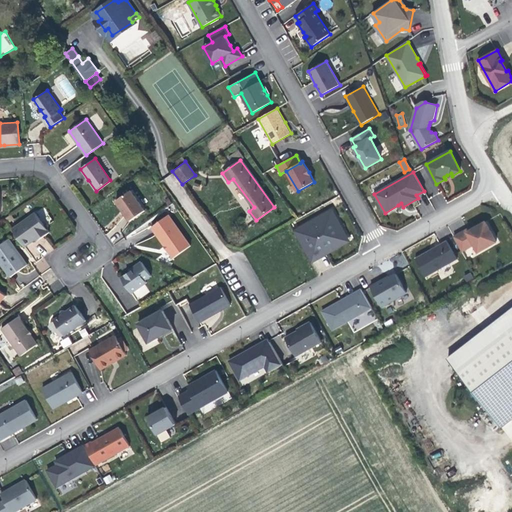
[(144,210),(130,190),(115,201),(123,212),(129,221),(144,210)]
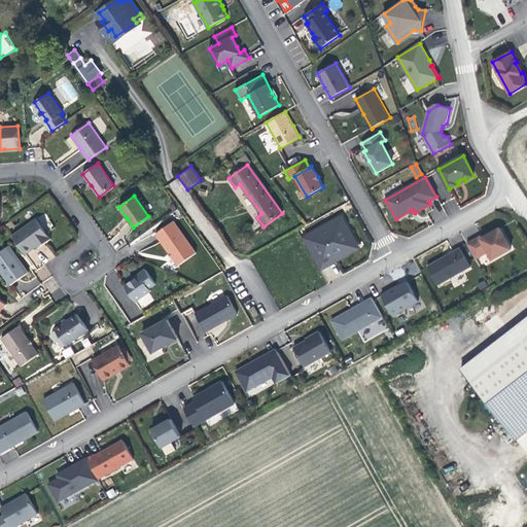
[(342,216),(303,238),(317,265),(336,255),(340,255),(349,250),(346,245),(355,241),(342,216)]
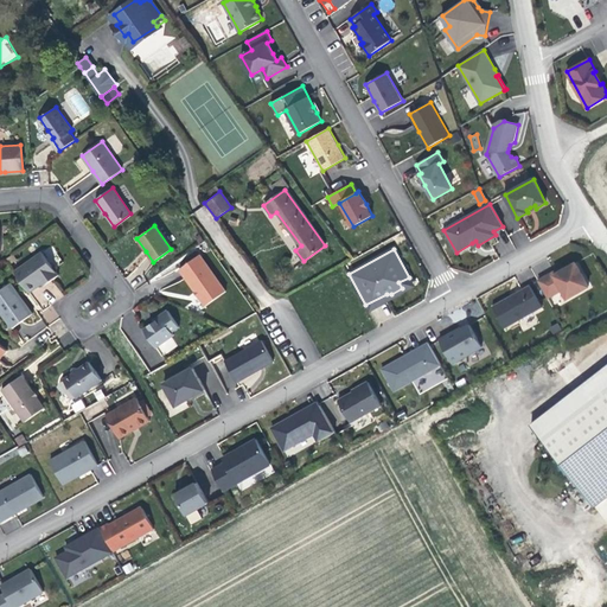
[(42,251),(14,272),(30,293),(42,283),(46,280),(49,282),(59,275),(42,251)]
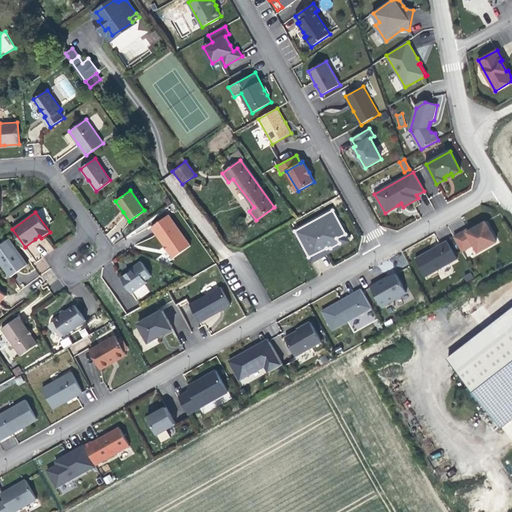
[(190,245),(168,215),(151,227),(161,242),(172,258),(190,245)]
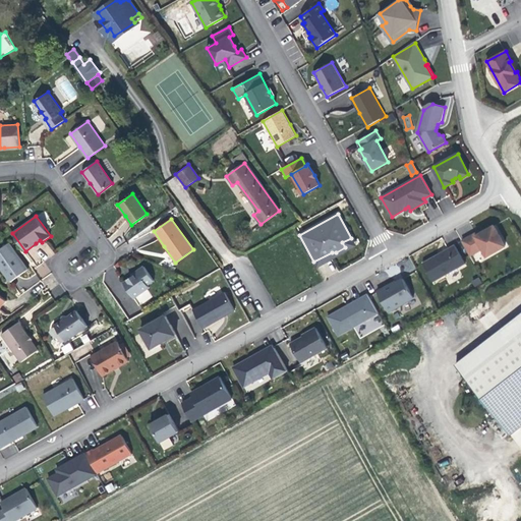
[(475,234),(462,241),(470,256),(482,248),(487,256),(506,246),(495,226),(484,232),(476,236),(475,234)]
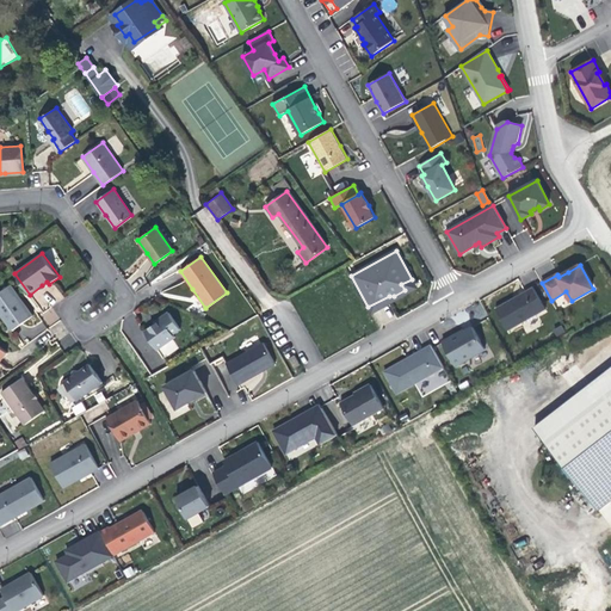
[(418,288),(412,279),(401,284),(405,290),(394,296),(389,296),(368,307),(372,314),(395,301),(418,288)]
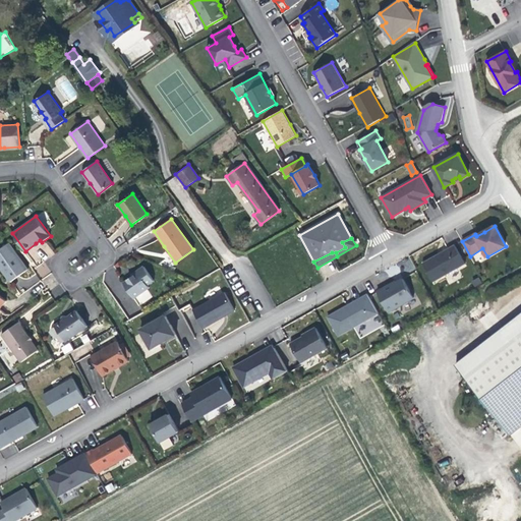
[(19,258),(8,242),(0,248),(0,269),(10,283),(27,270),(19,258)]
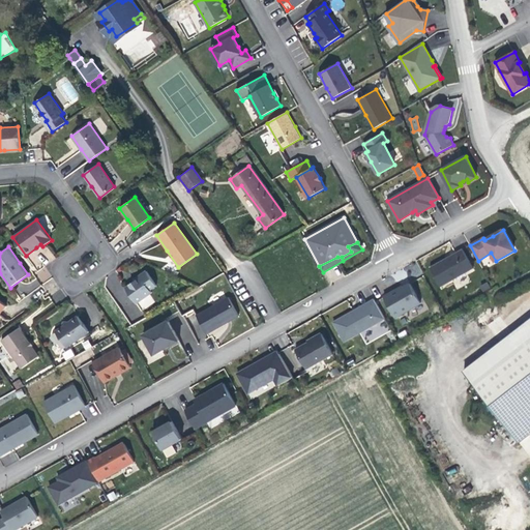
[(447,259),(431,268),(441,287),(474,269),(463,249),(447,259)]
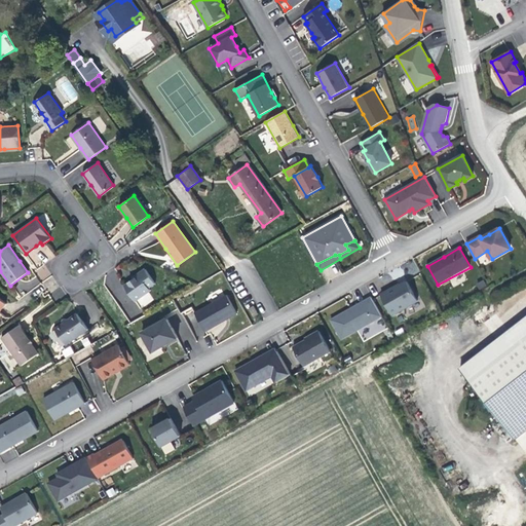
[(119,288),(110,294),(121,310),(137,299),(135,297),(141,292),(130,277),(122,284),(123,285),(119,288)]
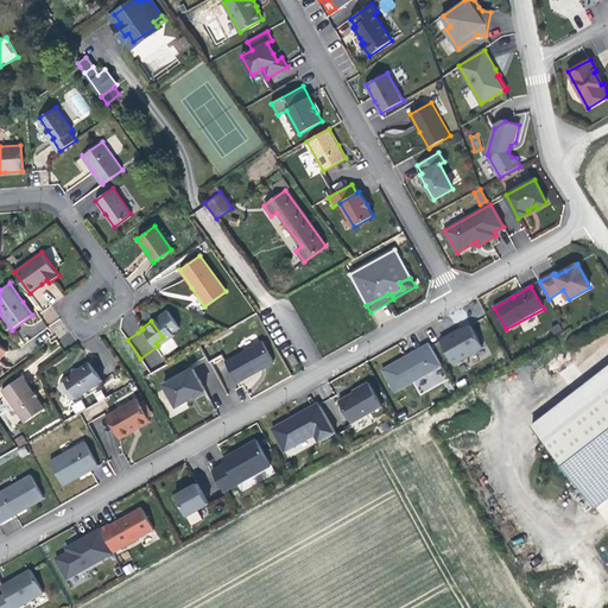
[(463,329),(457,333),(457,331),(439,341),(454,365),(483,348),(470,325),(463,329)]
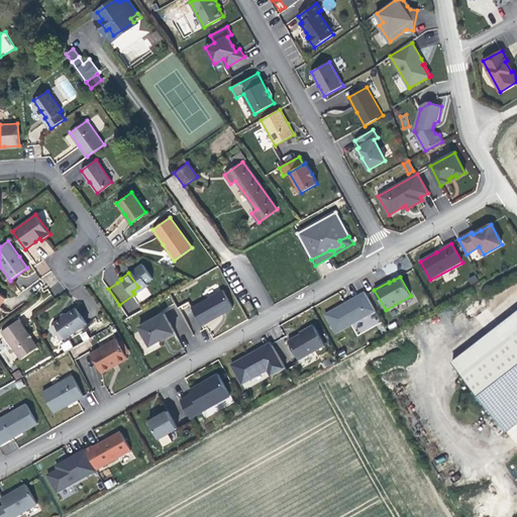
[(233,308),(223,290),(192,308),(202,326),(219,316),(233,308)]
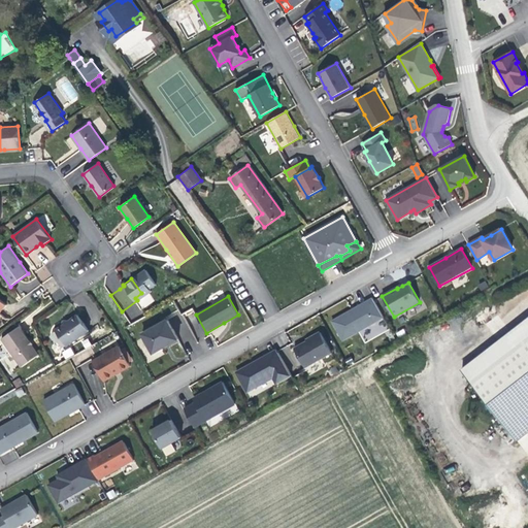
[(343,340),(384,318),(373,298),(358,306),(359,308),(354,310),(353,309),(332,321),(343,340)]
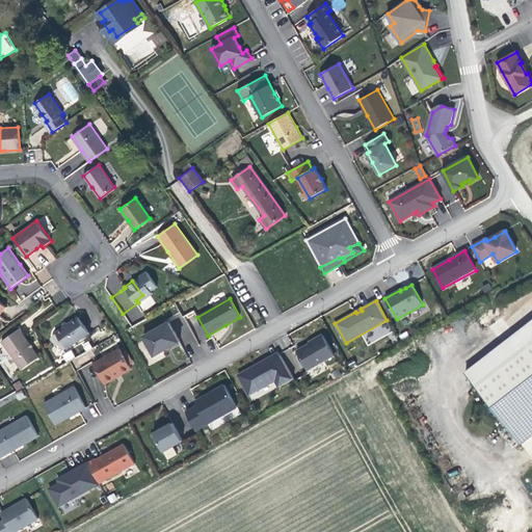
[(257,310),(251,312),(257,321),(262,318),(257,310)]
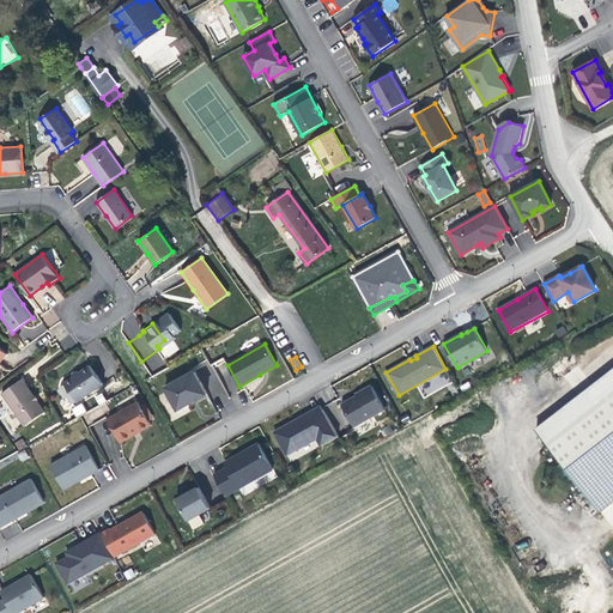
[(73,375),(62,382),(76,401),(102,382),(89,364),(82,369),(78,371),(74,370),(73,375)]
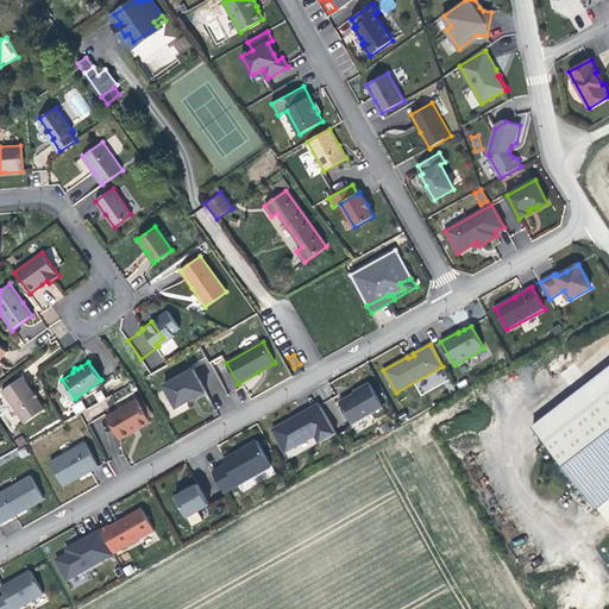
[(608,365),(529,425),(604,527),(608,522),(608,365)]
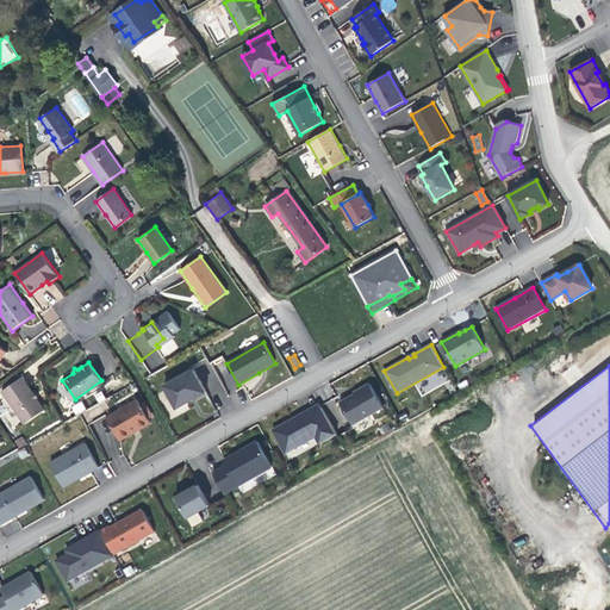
[(206,392),(193,371),(165,386),(178,408),(193,399),(206,392)]
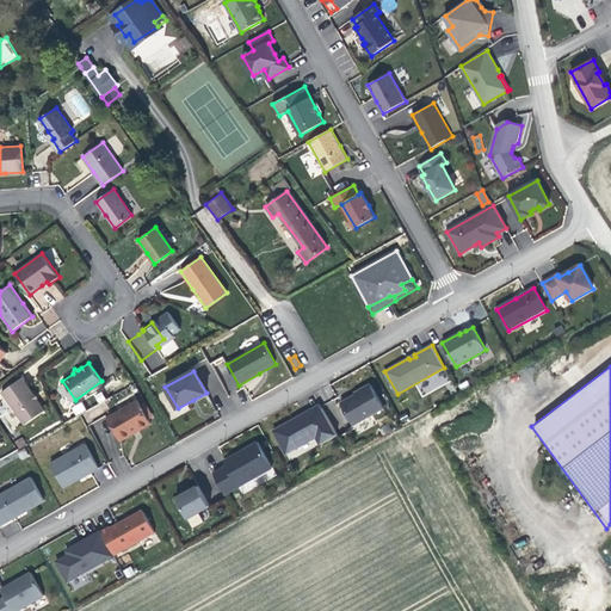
[(1,393),(24,425),(44,411),(34,394),(22,378),(1,393)]
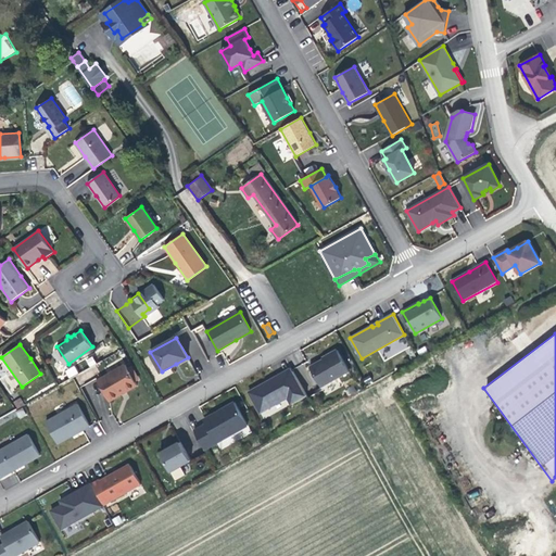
[(323,358),(324,359),(325,361),(320,363),(318,362),(311,367),(321,387),(350,371),(338,350),(323,358)]
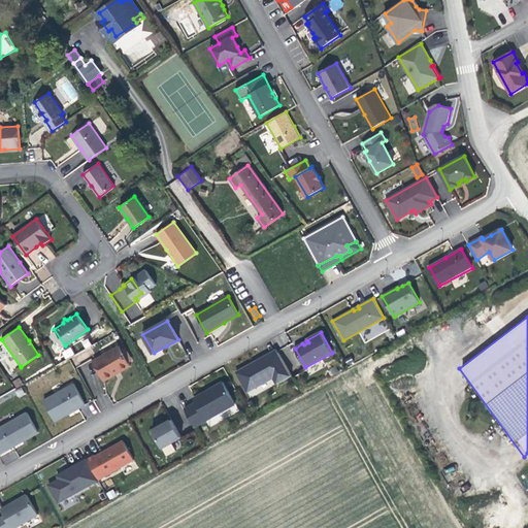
[(131,366),(120,347),(93,361),(104,382),(116,374),(114,373),(120,371),(120,372),(131,366)]
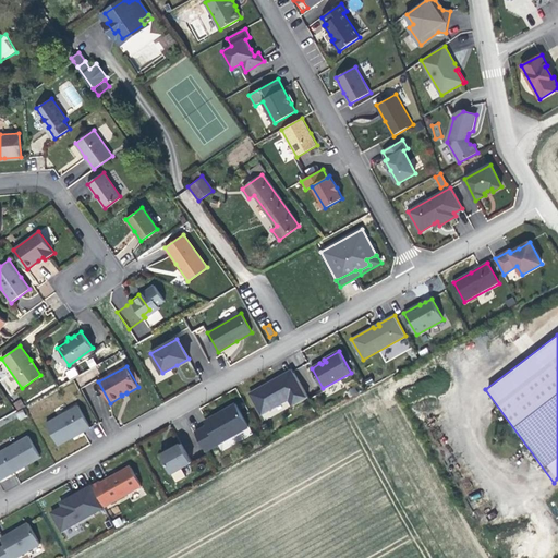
[(75,367),(67,371),(69,378),(77,376),(75,367)]
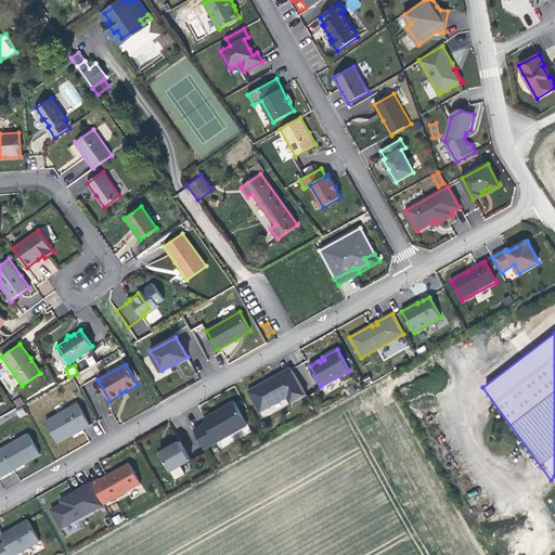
[(291,368),(273,377),(275,381),(293,371),(291,368)]
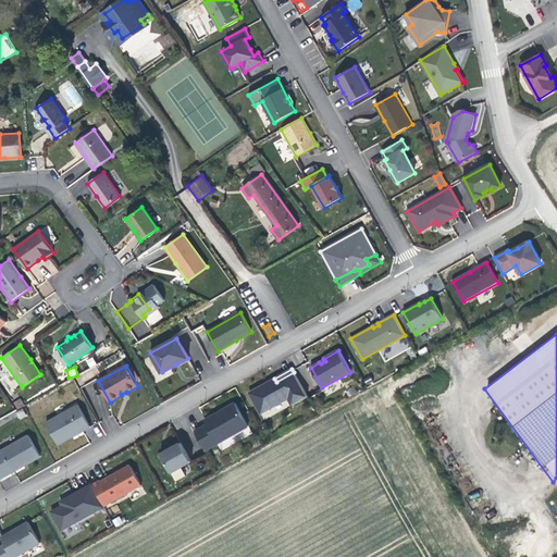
[(269,382),(249,393),(261,413),(288,398),(292,405),(307,396),(294,372),(276,382),(274,379),(269,382)]
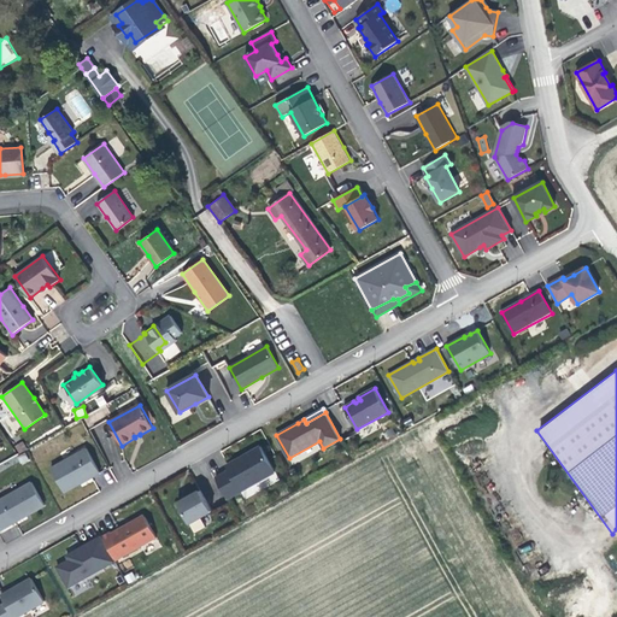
[(319,441),(289,458),(293,465),(323,448),(319,441)]
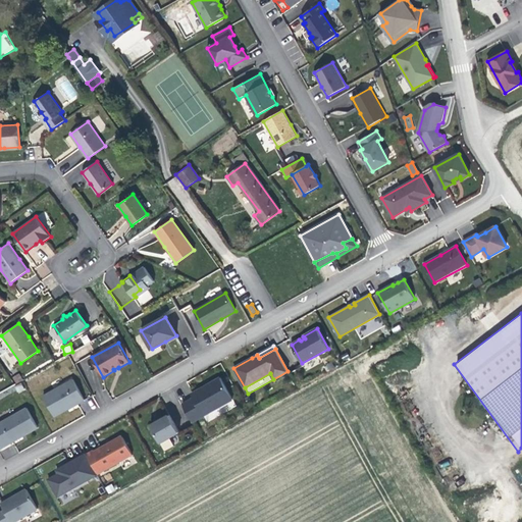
[(183,405),(191,420),(203,414),(204,416),(233,400),(220,377),(210,383),(212,385),(193,397),(194,398),(183,405)]
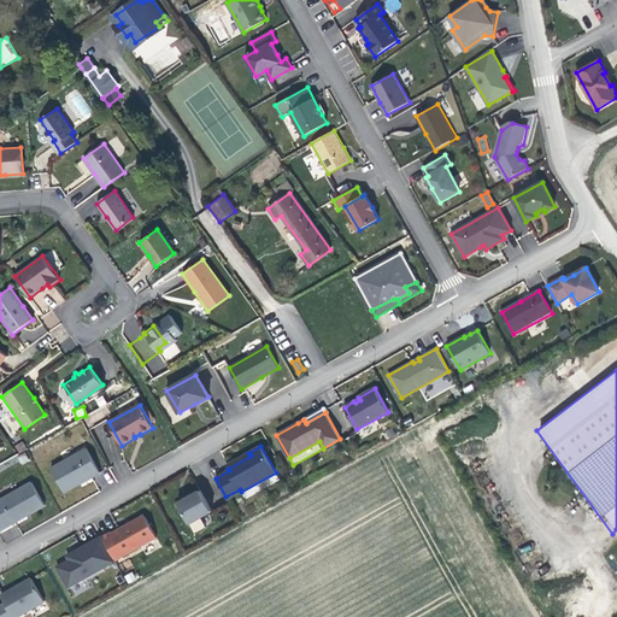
[(87,448),(51,469),(64,493),(84,482),(100,472),(87,448)]
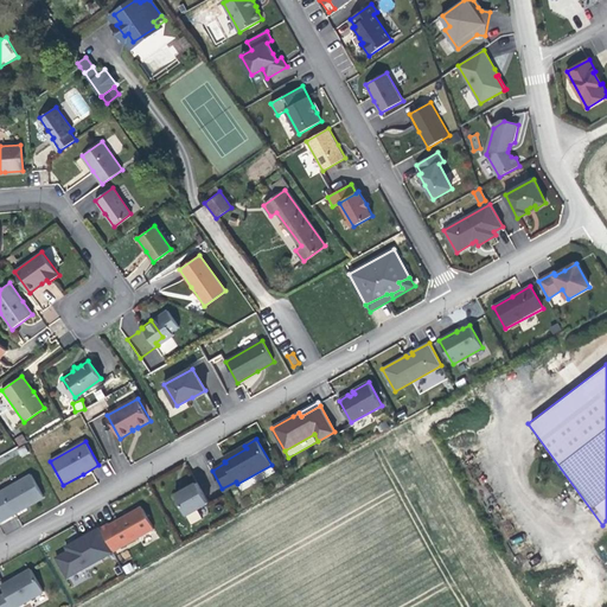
[(223,458),(224,461),(247,448),(244,446),(236,451),(223,458)]
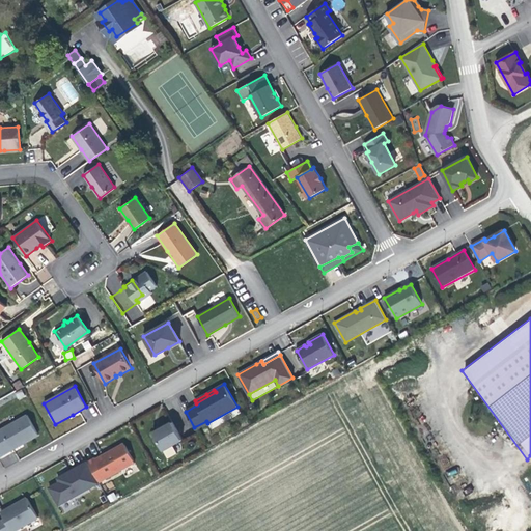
[(1,430),(12,450),(27,442),(38,436),(28,415),(1,430)]
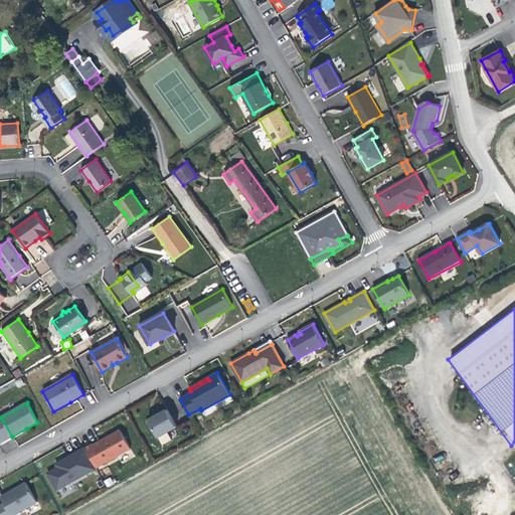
[(200,408),(188,414),(190,416),(201,410),(200,408)]
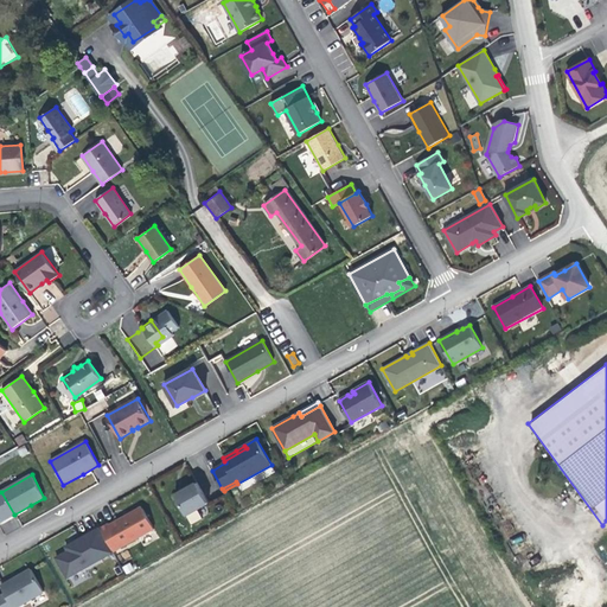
[(209,503),(197,483),(187,489),(176,494),(187,515),(209,503)]
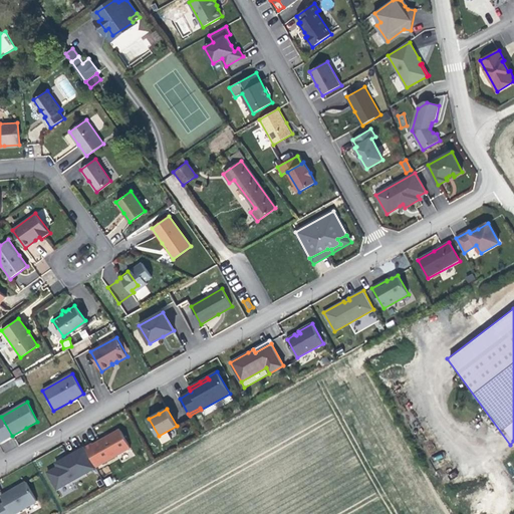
[(91,443),(84,447),(96,468),(131,448),(120,429),(105,437),(92,445),(91,443)]
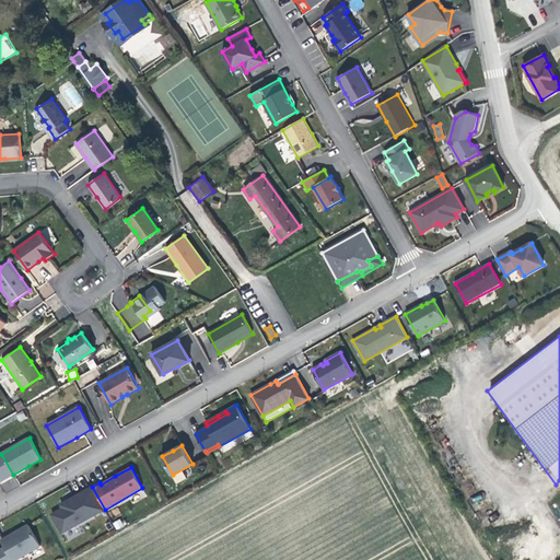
[(62,533),(105,510),(92,487),(68,501),(70,505),(63,509),(53,514),(62,533)]
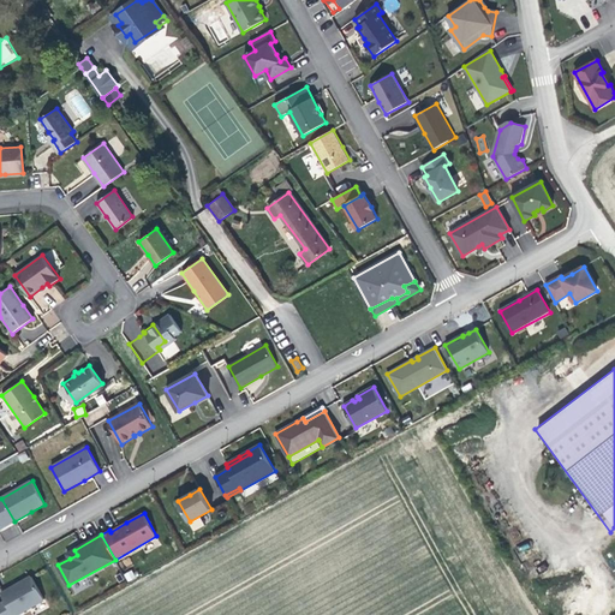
[(5,602),(0,603),(0,614),(17,614),(45,599),(31,577),(16,585),(1,593),(5,602)]
